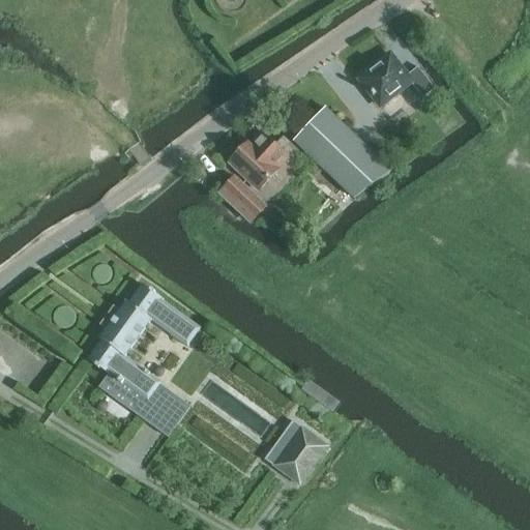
[(391,55),(359,80),(381,107),(411,83),(423,98),(435,89),(418,68),(408,77),(391,55)]
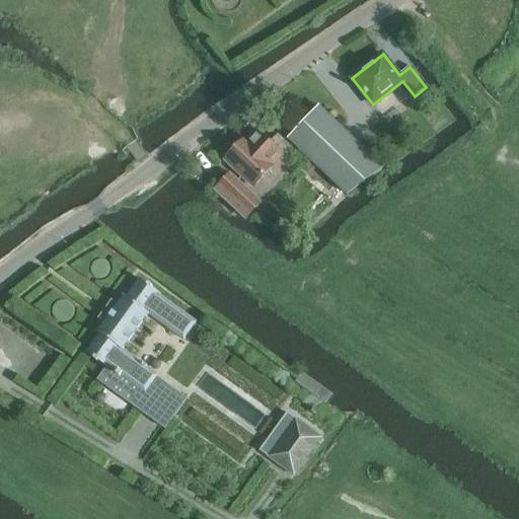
[(385,167),(319,105),(289,138),(349,194),(385,167)]
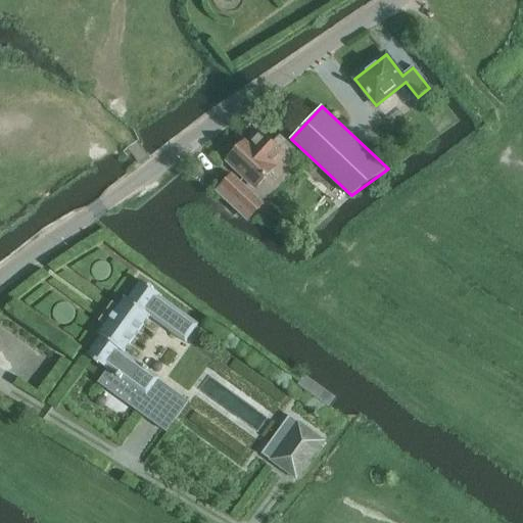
[(257,189),(279,167),(278,165),(285,158),(301,154),(280,135),(272,145),(257,132),(244,147),(242,145),(228,160),(257,189)]
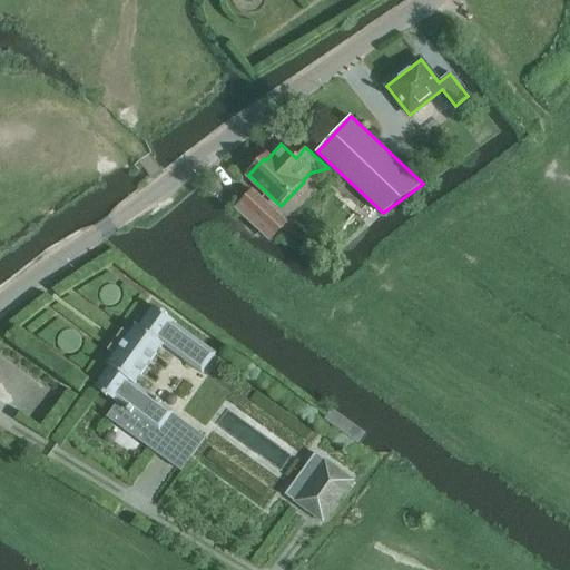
[(276,212),(254,190),(242,204),(236,208),(268,239),(274,234),(286,220),(277,212),(276,212)]
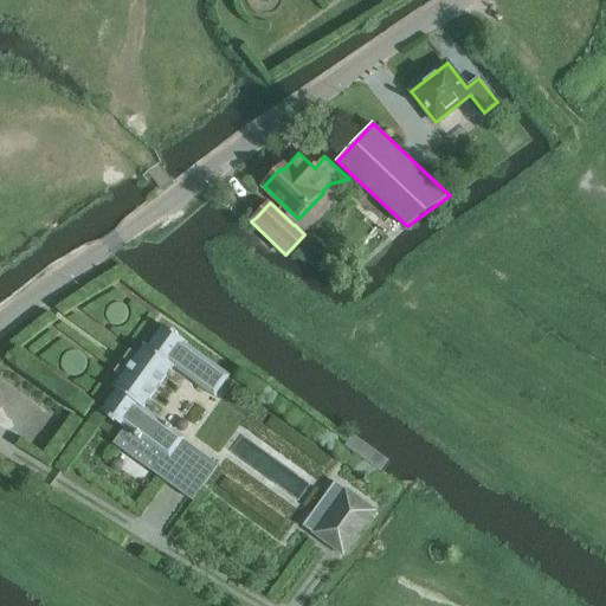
[(162,323),(100,410),(110,418),(109,419),(114,421),(115,420),(124,427),(118,436),(176,478),(198,450),(184,439),(185,437),(142,406),(173,365),(216,395),(231,374),(188,343),(189,342),(178,334),(179,333),(174,329),(173,330),(162,323)]
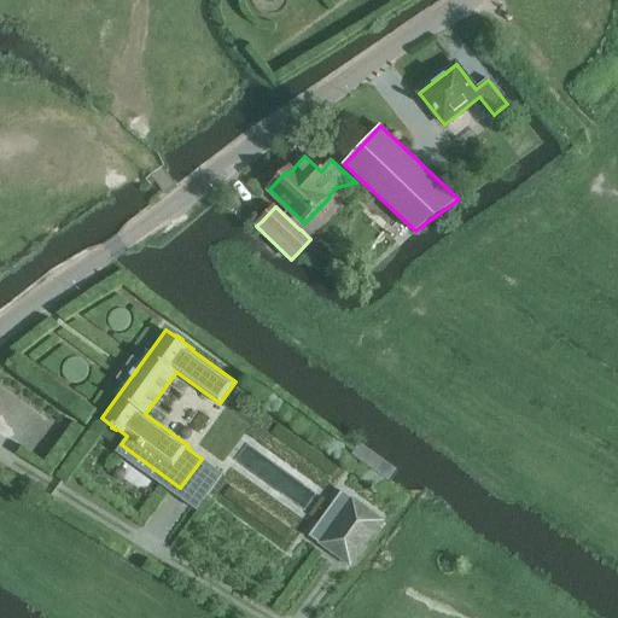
[(353,499),(319,544),(351,567),(384,522),(353,499)]
